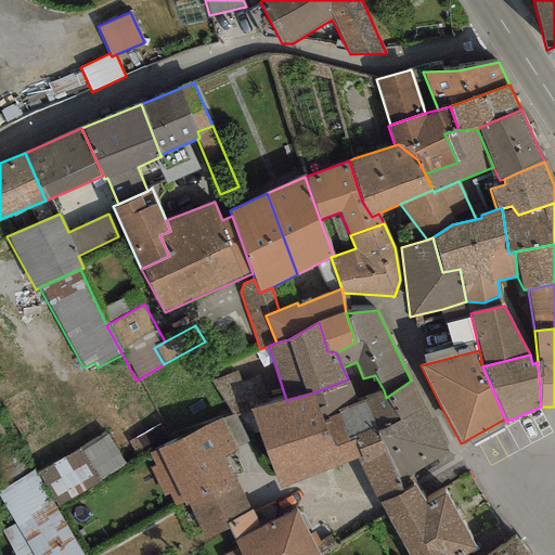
[(268,404),(260,374),(241,382),(236,371),(210,382),(231,414),(236,413),(249,410),(268,404)]
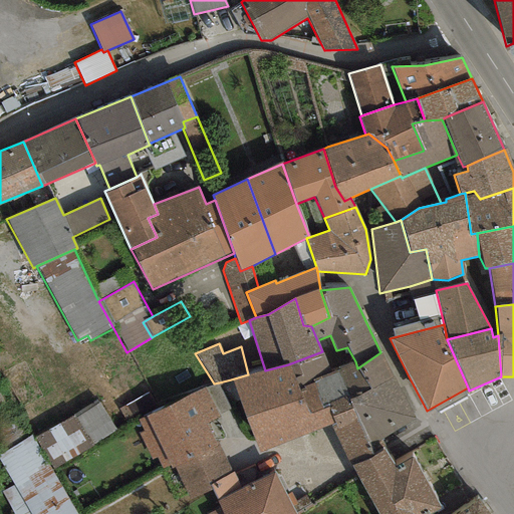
[(294,377),(299,390),(304,388),(302,386),(314,382),(313,379),(330,371),(322,351),(288,364),(294,377)]
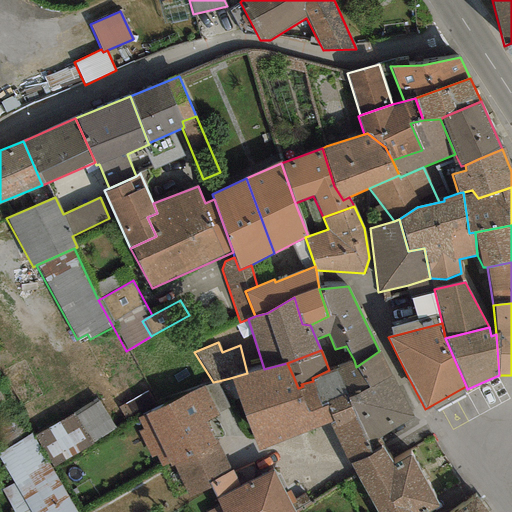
[(392,376),(379,351),(356,367),(369,388),(392,376)]
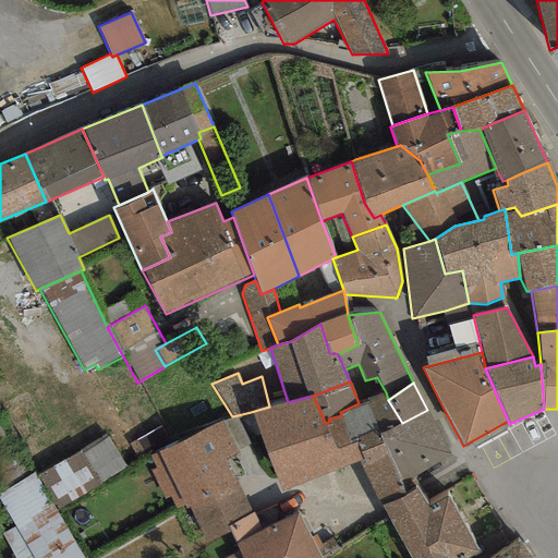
[(402,423),(388,400),(386,392),(359,403),(340,412),(341,415),(328,419),(330,421),(325,423),(329,433),(336,449),(358,443),(361,452),(383,444),(379,434),(402,423)]
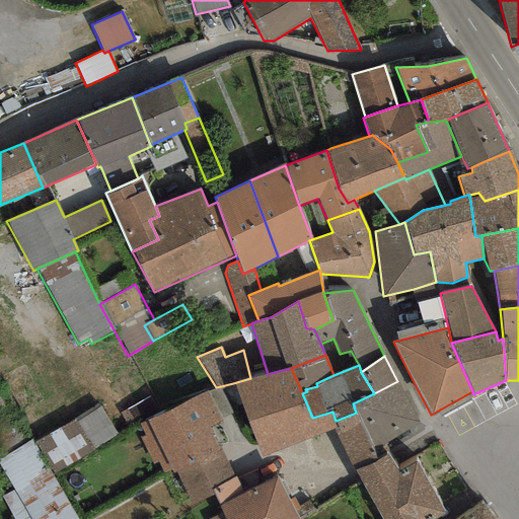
[(262,457),(334,430),(338,428),(336,421),(332,412),(312,418),(306,402),(302,393),(297,381),(291,368),(268,374),(250,378),(233,383),(247,422),(262,457)]
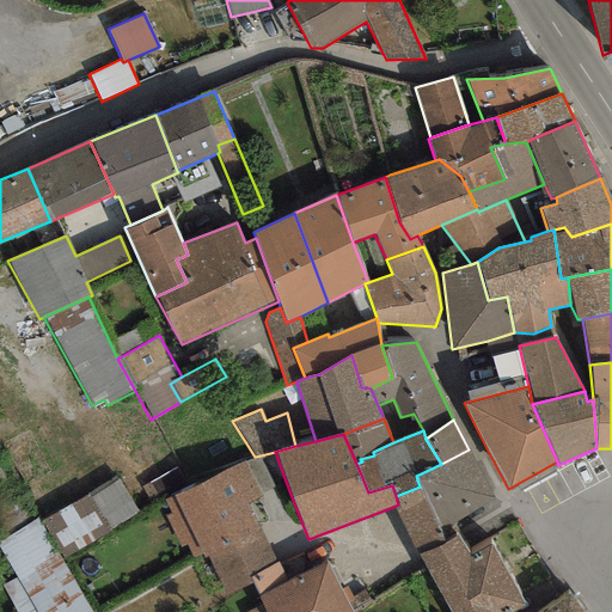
[(441,464),(416,476),(420,487),(440,530),(494,499),(469,450),(441,464)]
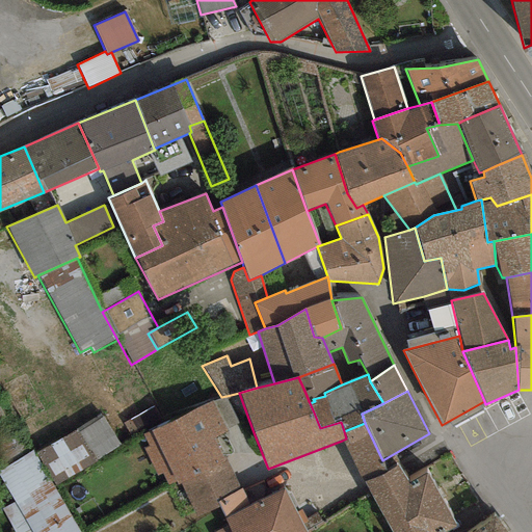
[(211,402),(225,429),(239,423),(227,396),(221,397),(211,402)]
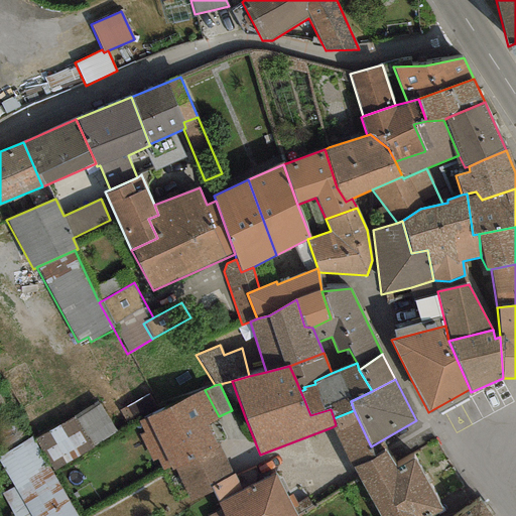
[(219,416),(205,390),(137,420),(142,432),(139,433),(151,461),(157,458),(162,470),(169,467),(170,470),(173,467),(216,446),(207,424),(220,418),(219,416)]
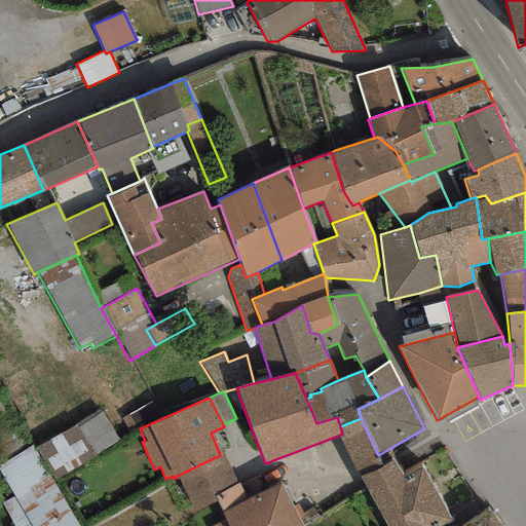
[(101,410),(35,449),(53,481),(120,442),(101,410)]
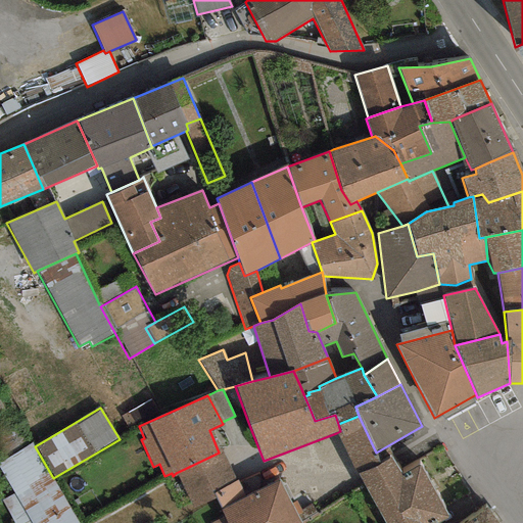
[(340,431),(336,433),(358,475),(370,469),(380,464),(376,453),(359,416),(338,424),(340,431)]
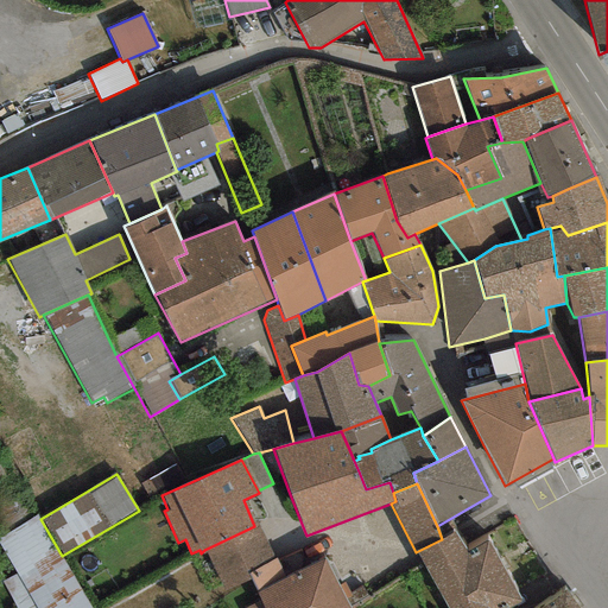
[(39,515),(0,537),(0,546),(16,574),(0,582),(14,607),(90,607),(62,556),(40,519),(39,515)]
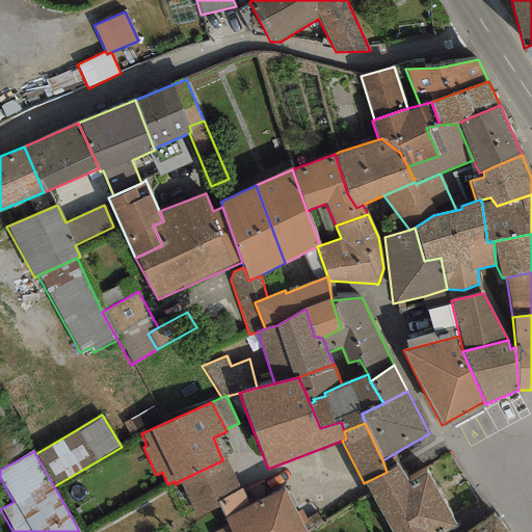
[(222,460),(179,481),(197,517),(216,508),(214,504),(241,490),(225,458),(222,460)]
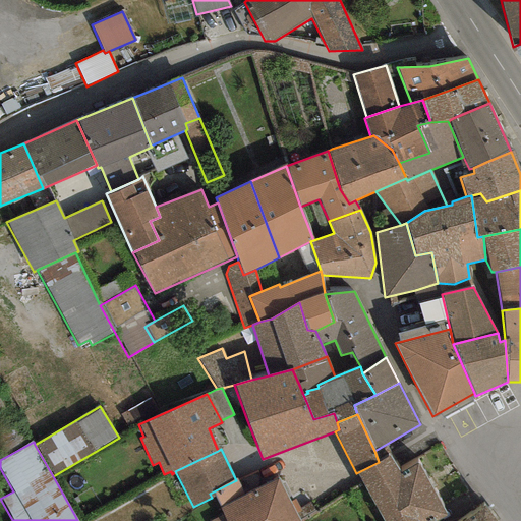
[(398,474),(388,456),(379,462),(368,467),(356,473),(361,483),(383,520),(433,520),(445,515),(415,464),(398,474)]
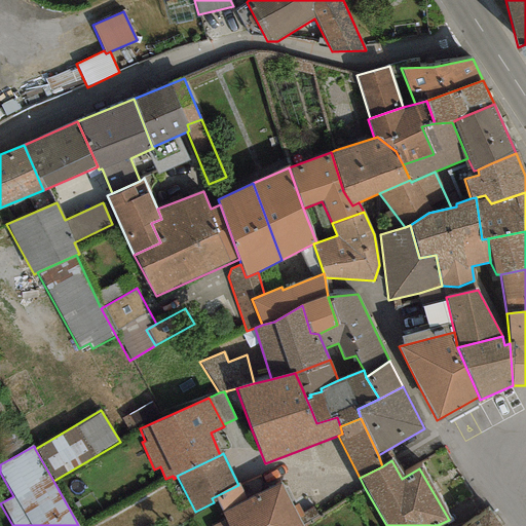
[(238,485),(212,498),(214,502),(223,519),(209,525),(302,525),(280,483),(248,499),(238,485)]
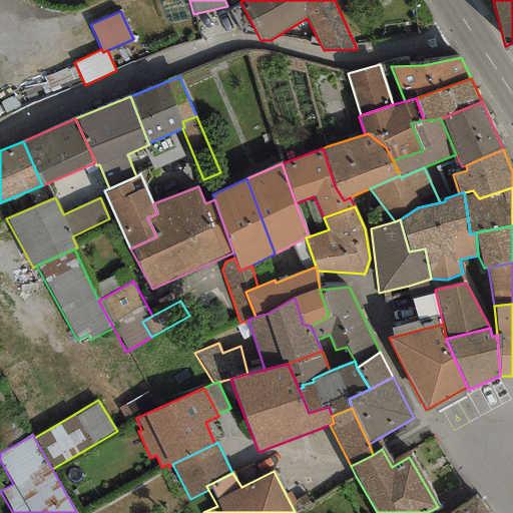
[(486,512),(477,498),(470,503),(453,512),(486,512)]
